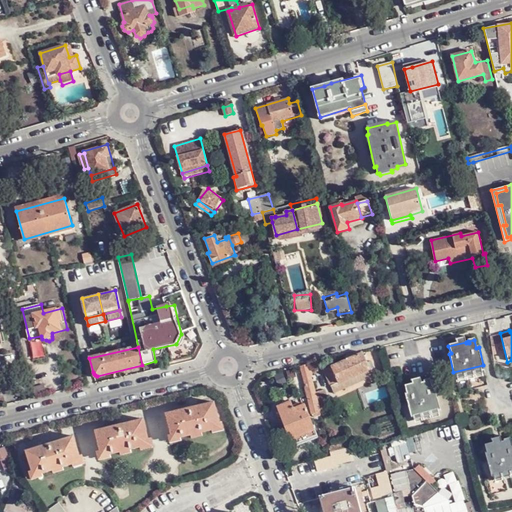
[(338,383),(370,369),(363,352),(330,367),(331,368),(338,383)]
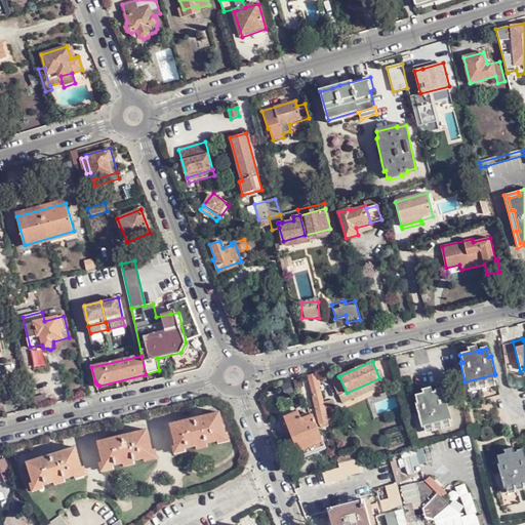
[(319,386),(316,373),(309,374),(312,388),(319,386)]
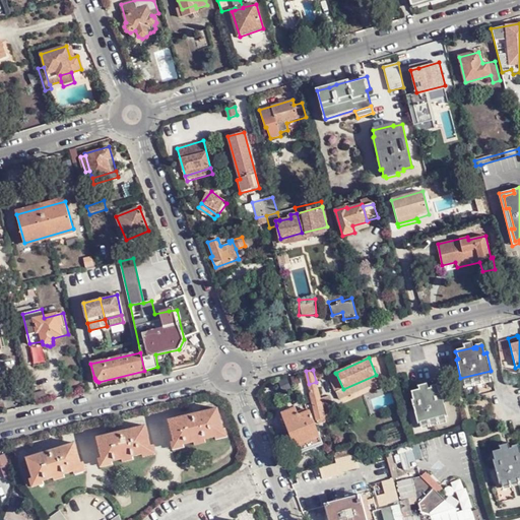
[(462,383),(464,382),(490,377),(492,376),(491,371),(460,378),(462,383)]
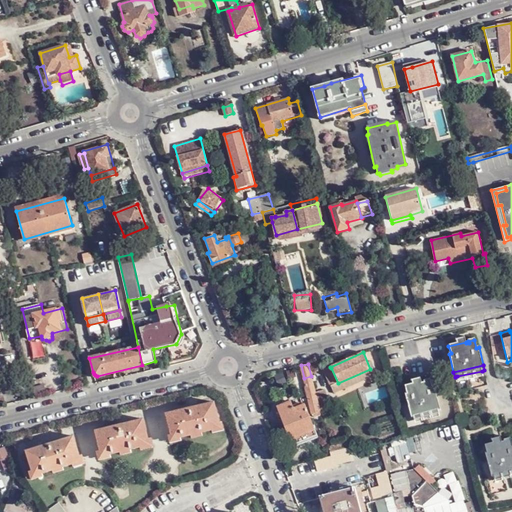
[(338,383),(331,368),(323,371),(332,390),(340,386),(338,383)]
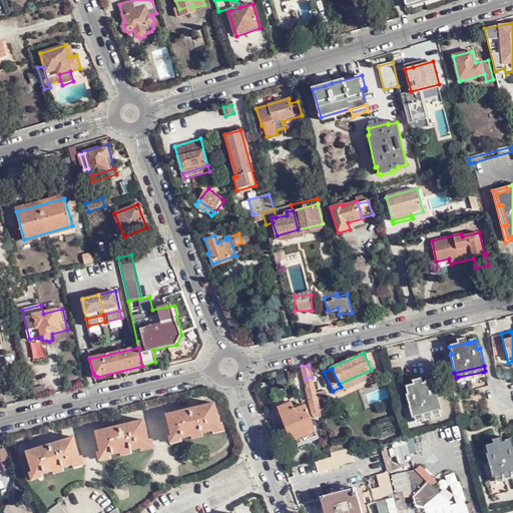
[(374,377),(371,370),(339,384),(341,387),(333,391),(335,395),(374,377)]
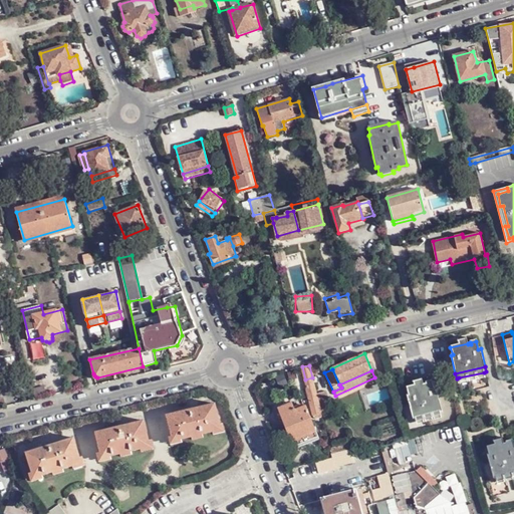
[(484,372),(459,377),(460,382),(485,376),(484,372)]
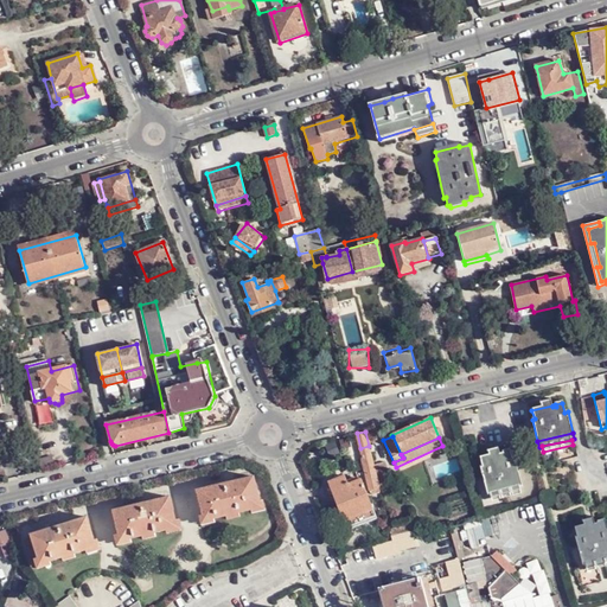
[(379,489),(374,464),(370,452),(369,446),(360,448),(363,458),(362,459),(370,491),(379,489)]
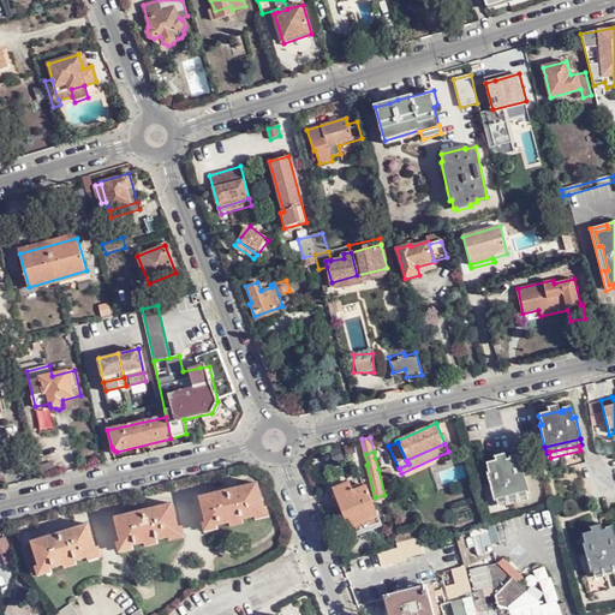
[(494,502),(497,502),(527,494),(529,494),(521,466),(520,466),(517,457),(508,458),(509,460),(507,461),(506,460),(485,465),(489,475),(487,475),(494,502)]
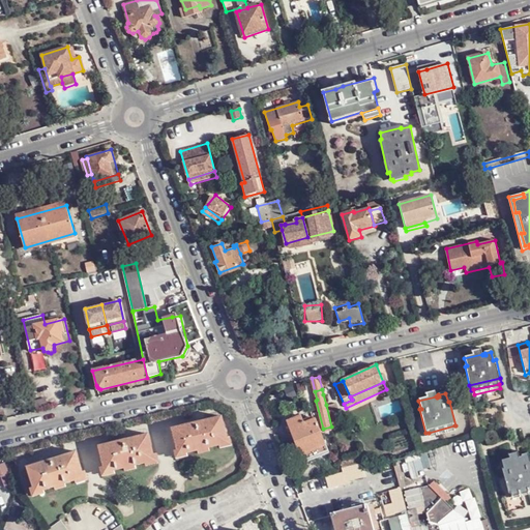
[(300,415),(287,420),(291,432),(297,447),(300,454),(324,445),(315,419),(303,423),(300,415)]
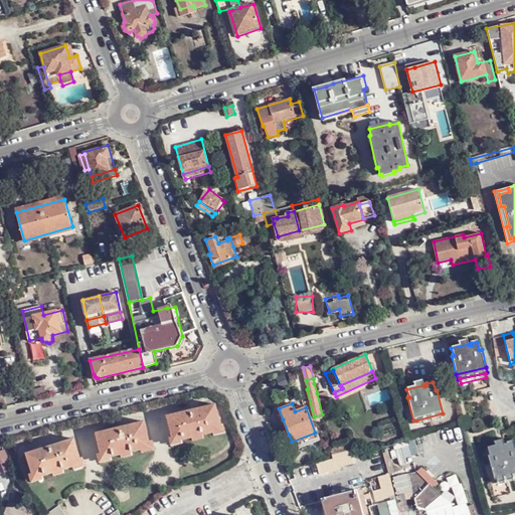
[(222,432),(216,404),(167,415),(173,443),(222,432)]
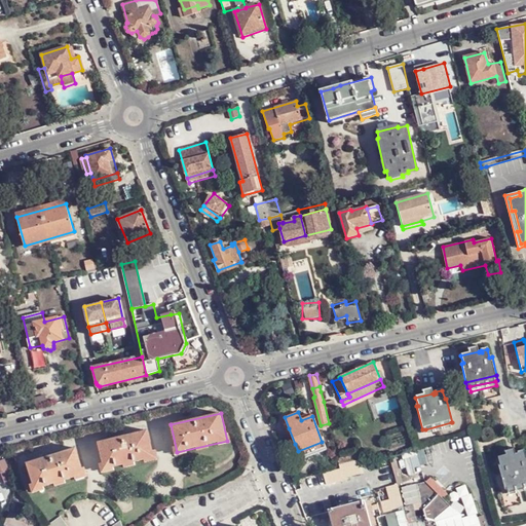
[(451,422),(425,429),(426,433),(451,426),(451,422)]
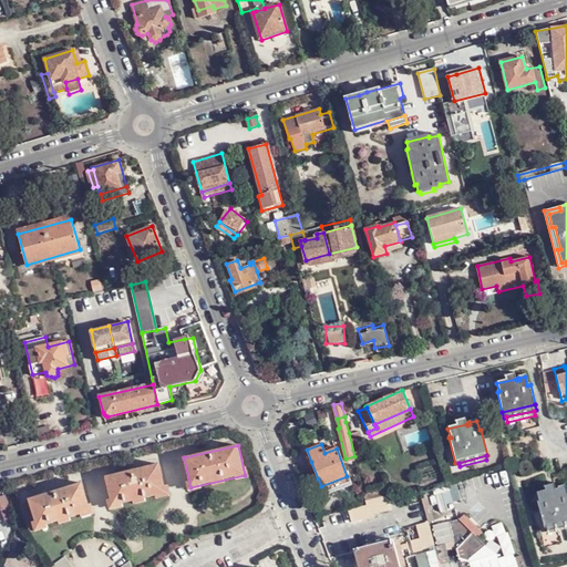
[(166,493),(160,464),(105,477),(112,505),(166,493)]
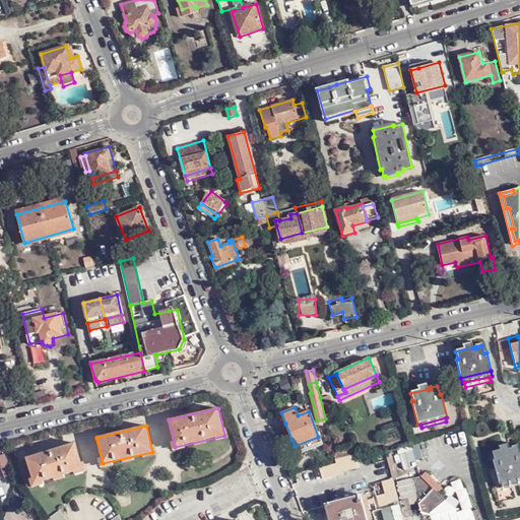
[(318,437),(295,446),(298,454),(321,445),(318,437)]
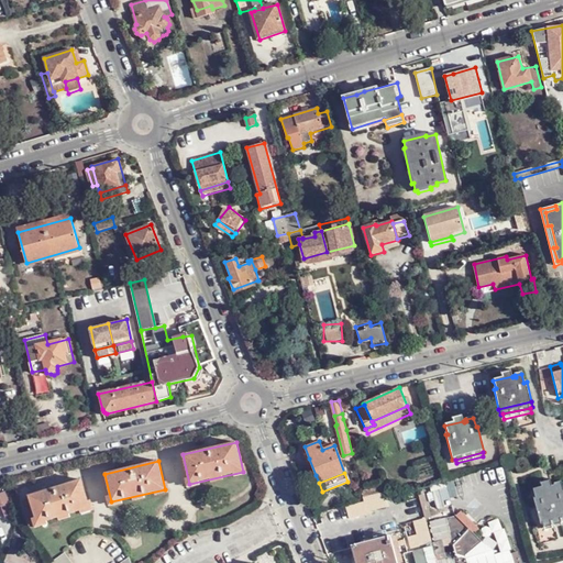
[(89,508),(80,479),(29,496),(37,525),(89,508)]
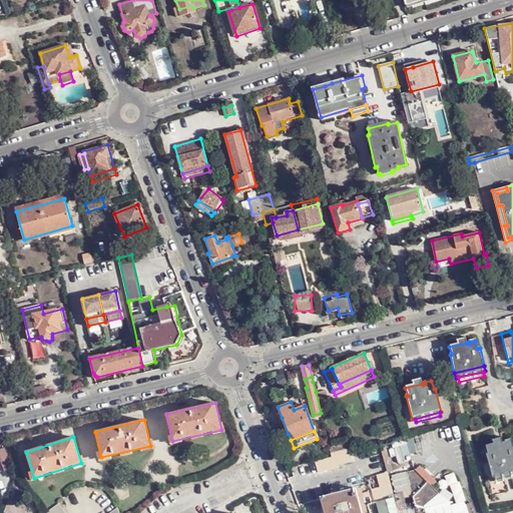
[(496,477),(512,472),(512,443),(512,439),(505,442),(505,444),(502,445),(502,443),(487,447),(489,454),(487,455),(493,478),(496,477)]
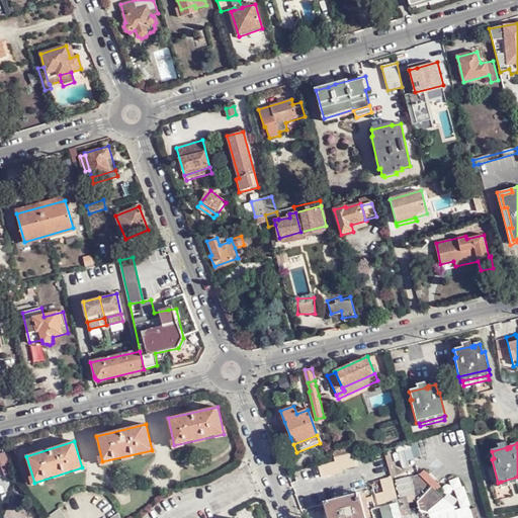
[(410,448),(397,451),(401,466),(414,463),(410,448)]
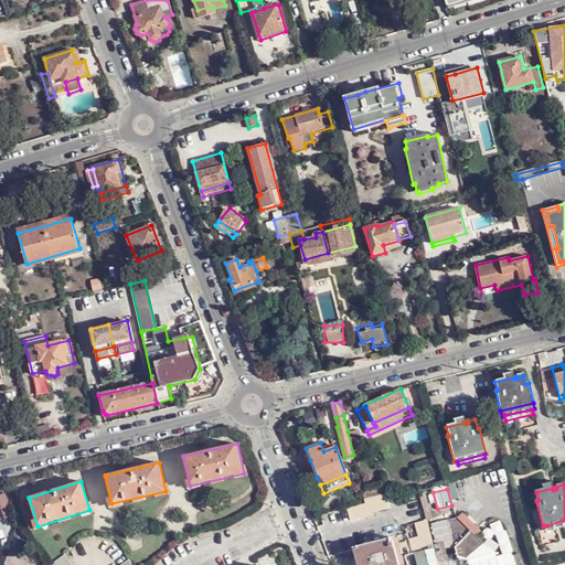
[(383,499),(387,498),(385,490),(363,494),(364,496),(365,503),(383,499)]
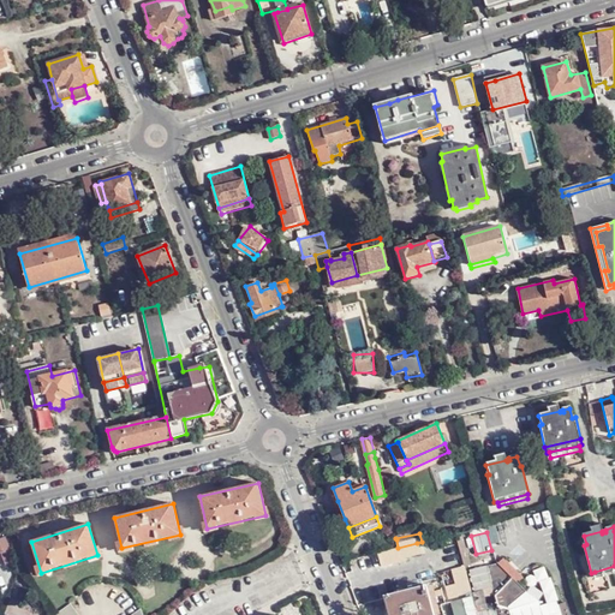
[(16,560),(5,537),(0,539),(0,545),(3,550),(0,550),(0,551),(6,565),(16,560)]
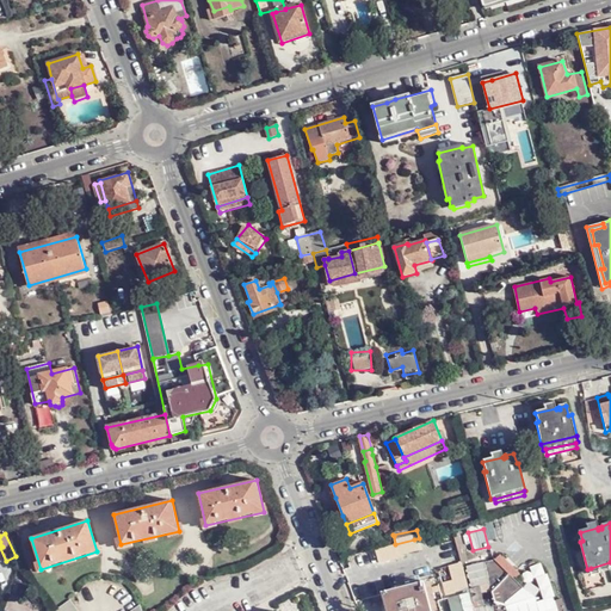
[(414,539),(395,544),(397,555),(418,550),(414,539)]
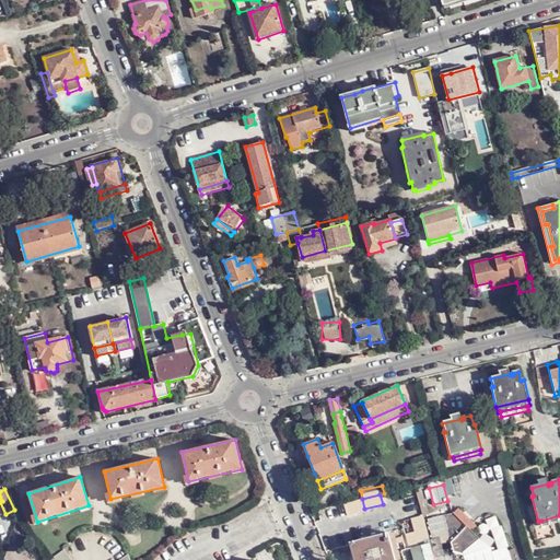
[(362,499),(343,503),(347,514),(353,513),(353,514),(365,511),(364,509),(362,499)]
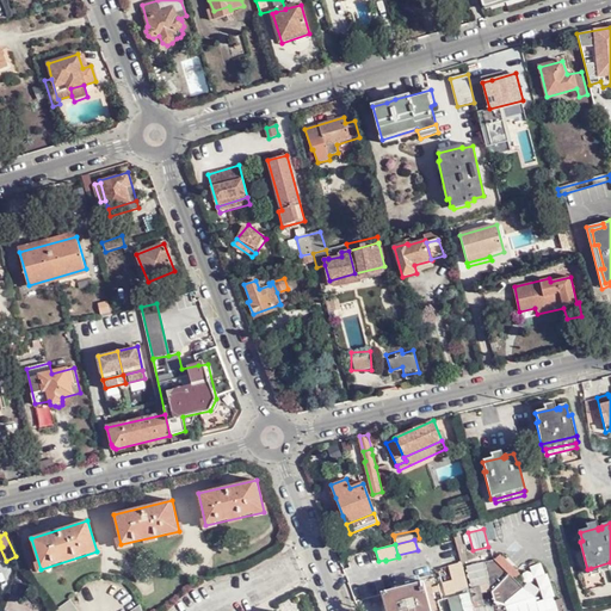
[(480,579),(482,587),(489,586),(492,590),(508,573),(514,580),(519,575),(499,556),(497,562),(486,565),(489,576),(480,579)]
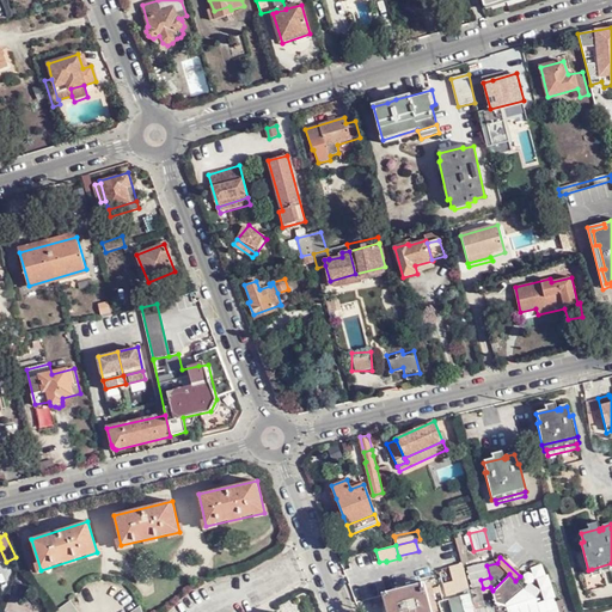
[(433,593),(438,611),(514,611),(512,601),(524,588),(515,581),(509,574),(493,591),(490,587),(483,588),(471,592),(463,563),(448,567),(452,585),(438,588),(441,601),(440,601),(436,592),(433,593)]
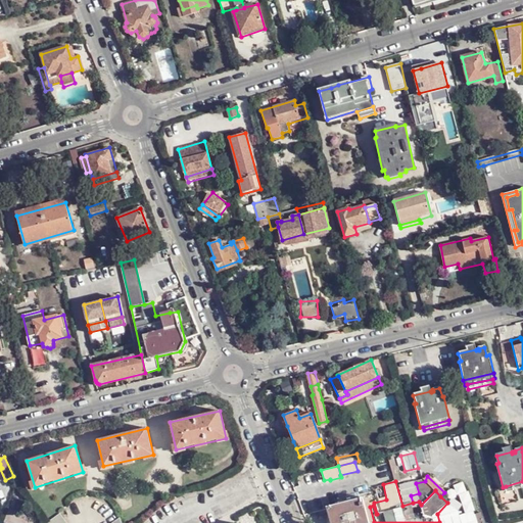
[(522,485),(522,481),(506,486),(507,490),(522,485)]
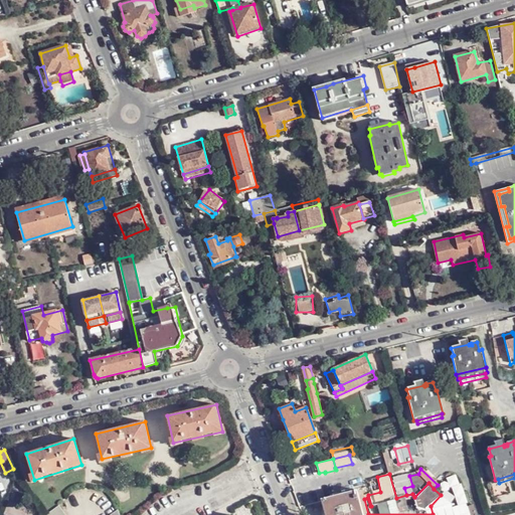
[(362,514),(368,514),(364,499),(362,491),(357,494),(362,514)]
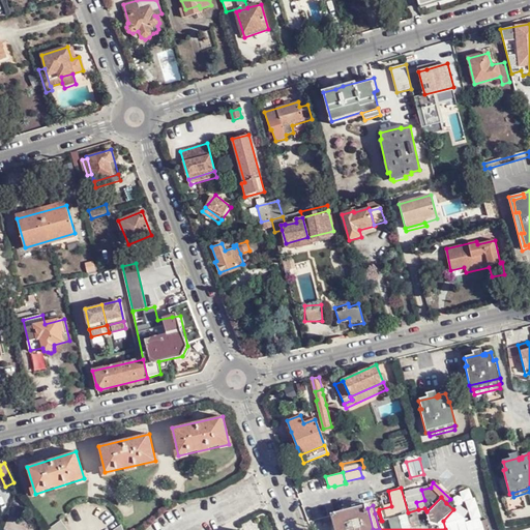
[(373,529),(367,508),(367,507),(331,517),(333,529),(373,529)]
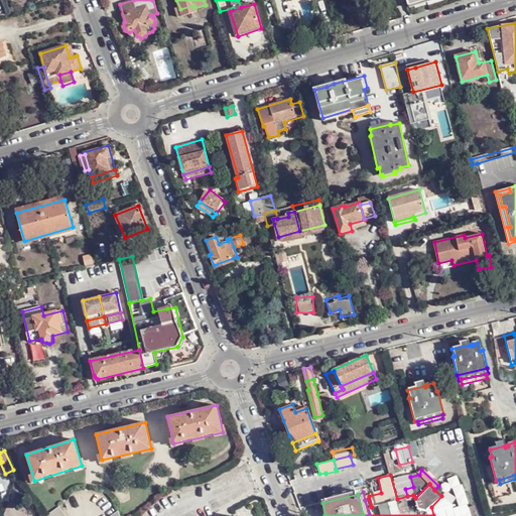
[(441,496),(431,507),(433,515),(457,515),(454,504),(441,496)]
